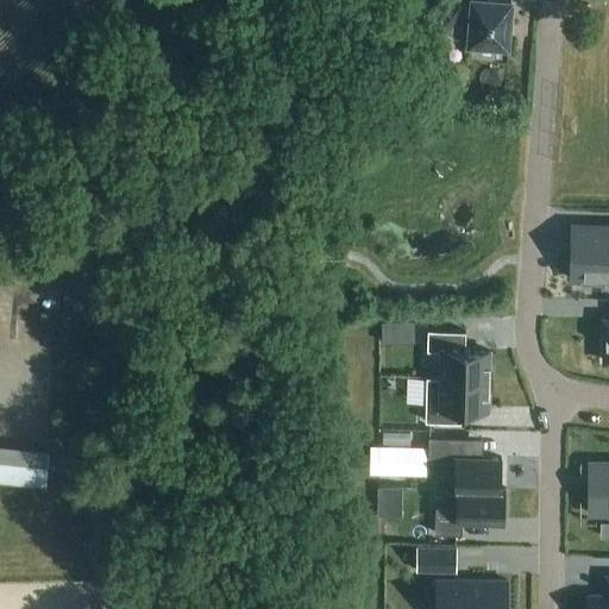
[(507,45),(510,0),(471,0),(471,10),(464,10),(452,0),(450,0),(427,27),(440,39),(446,32),(449,33),(452,36),(457,38),(462,39),(465,41),(469,41),(469,42),(507,45)]
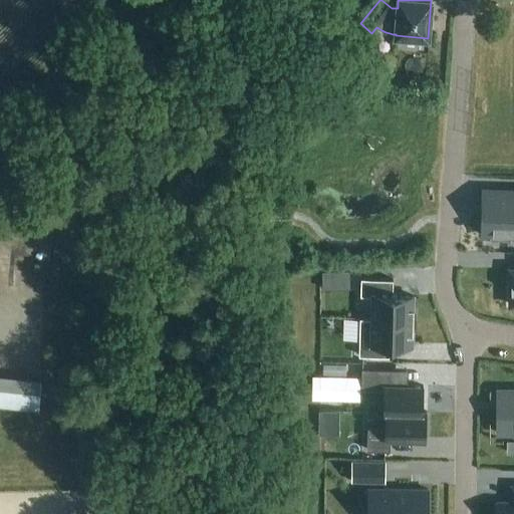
[(318,29),(311,40),(322,47),(329,36),(318,29)]
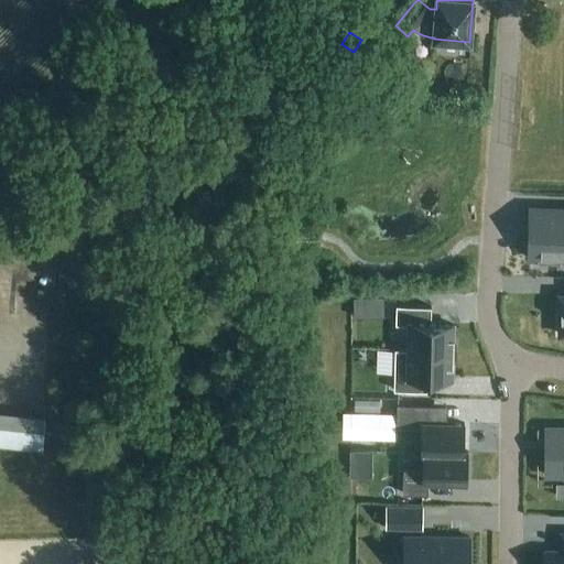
[(563,210),(551,210),(534,210),(534,239),(529,239),(529,246),(529,260),(538,260),(538,263),(560,263),(560,260),(563,259),(563,210)]
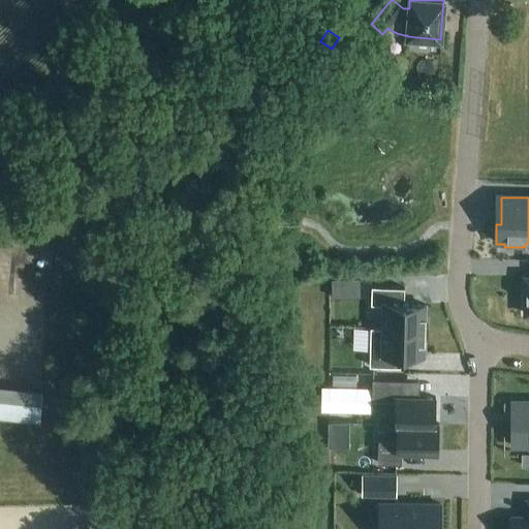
[(35,269),(34,285),(43,285),(43,269),(35,269)]
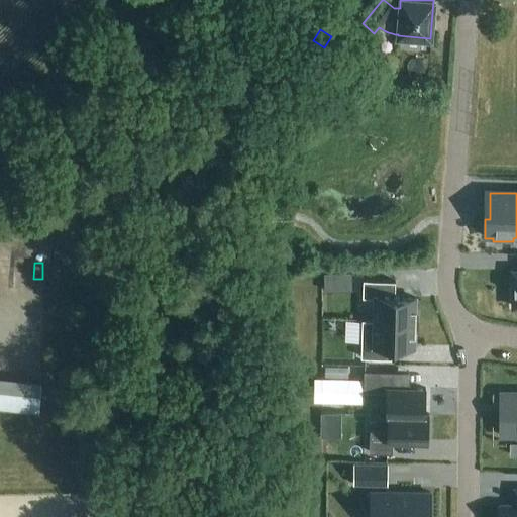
[(351,274),(341,274),(341,291),(351,291),(351,274)]
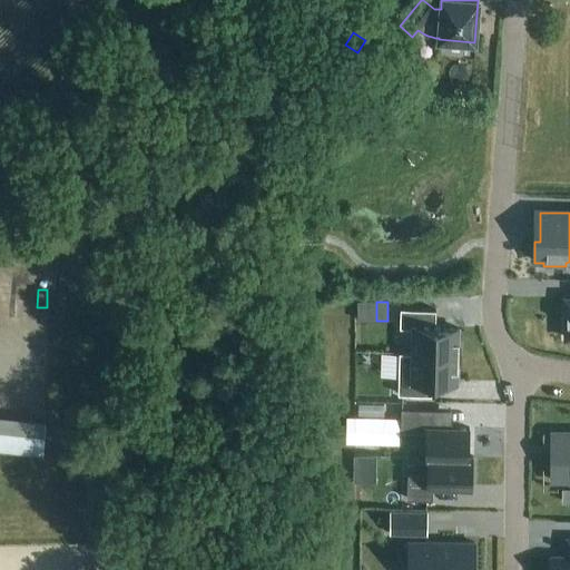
[(454,355),(459,356),(460,328),(436,327),(438,310),(402,310),(401,328),(414,328),(414,354),(401,353),(401,354),(422,355),(441,355),(454,355)]
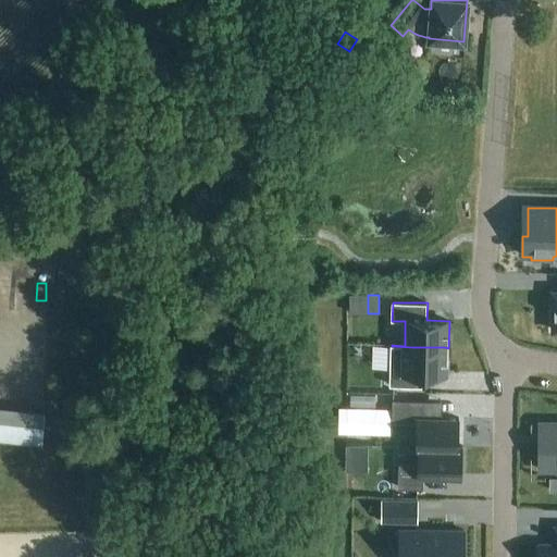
[(447,374),(448,348),(444,347),(431,347),(412,347),(392,346),(391,386),(418,387),(418,373),(447,374)]
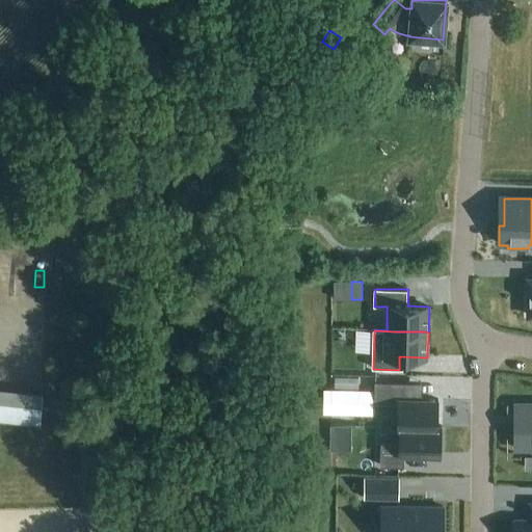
[(357,377),(334,377),(334,389),(357,389),(357,377)]
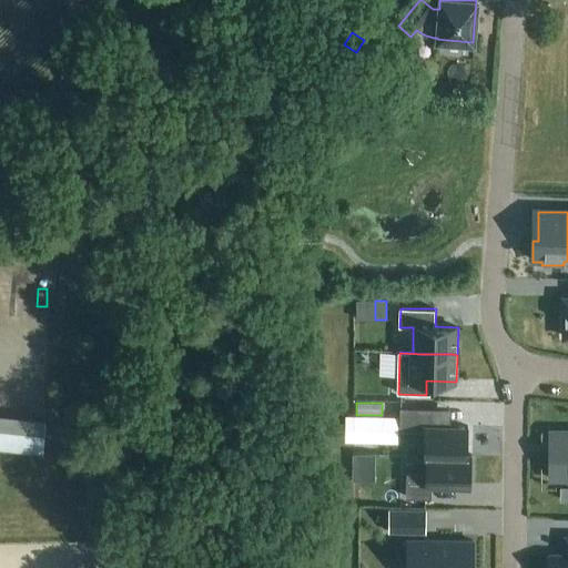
[(433,426),(433,408),(413,407),(402,407),(401,435),(419,436),(418,455),(469,457),(473,457),(473,456),(468,456),(469,427),(452,427),(433,426)]
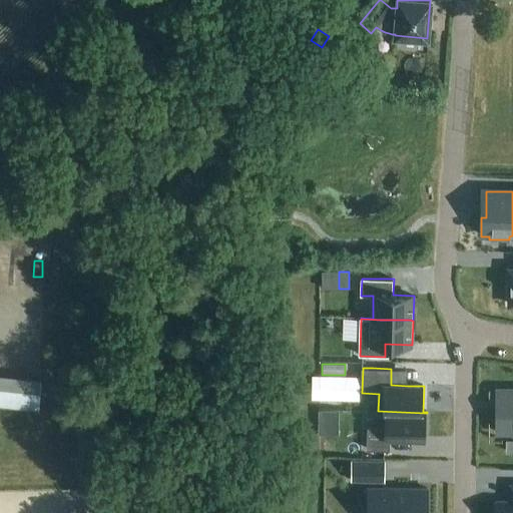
[(40,379),(0,375),(0,405),(37,409),(40,379)]
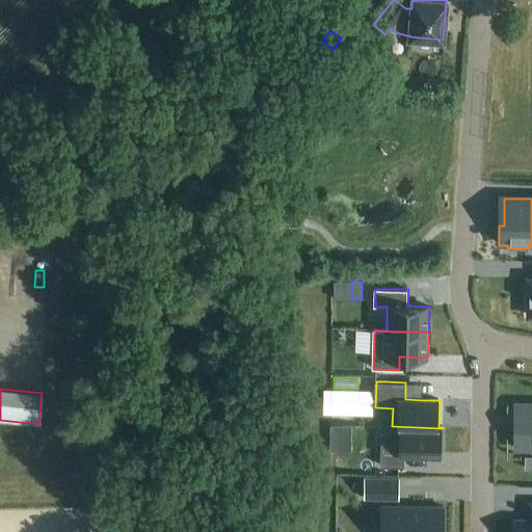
[(531,404),(514,404),(514,449),(531,449),(531,404)]
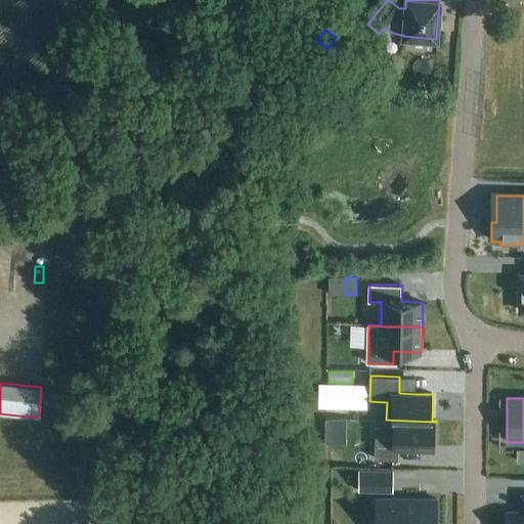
[(435,448),(436,422),(433,422),(386,420),(386,421),(393,421),(392,437),(381,437),(377,437),(376,460),(399,461),(399,447),(435,448)]
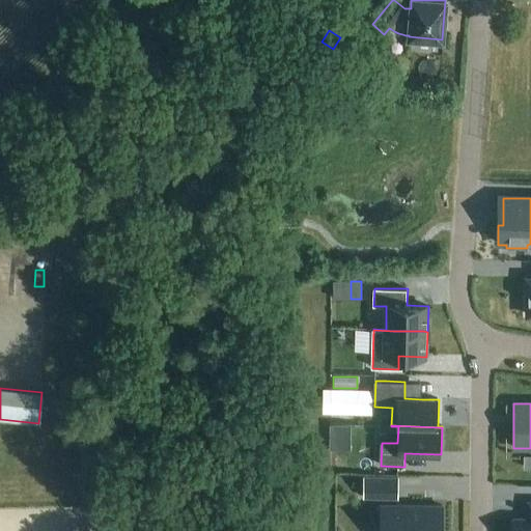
[(364,482),(364,496),(397,497),(397,480),(364,479),(364,482)]
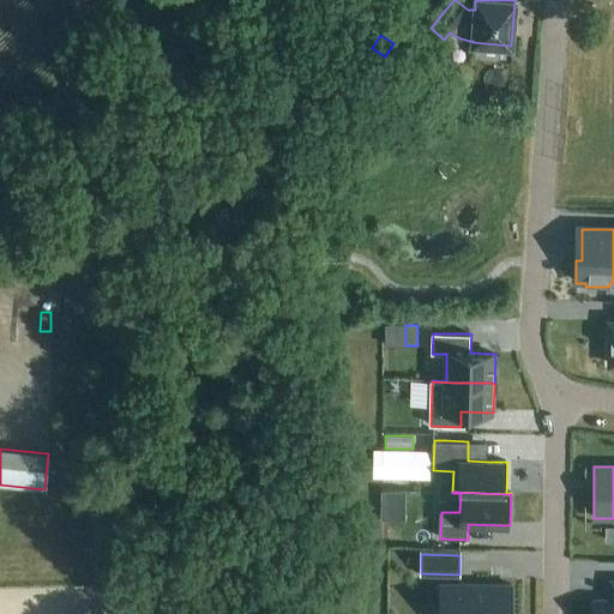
[(593,613),(613,613),(613,582),(613,601),(594,601),(593,613)]
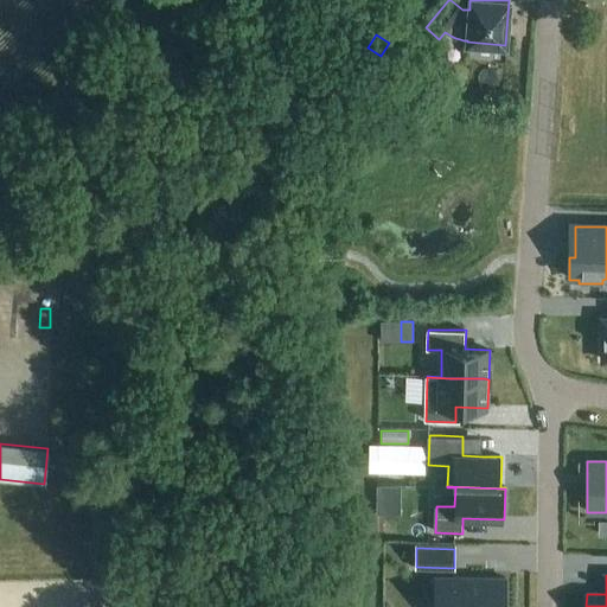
[(505,606),(506,580),(435,577),(434,606),(505,606)]
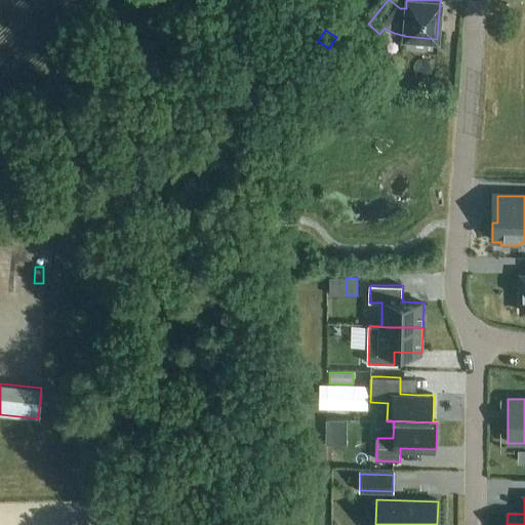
[(125,524),(149,524),(149,515),(125,514),(125,524)]
